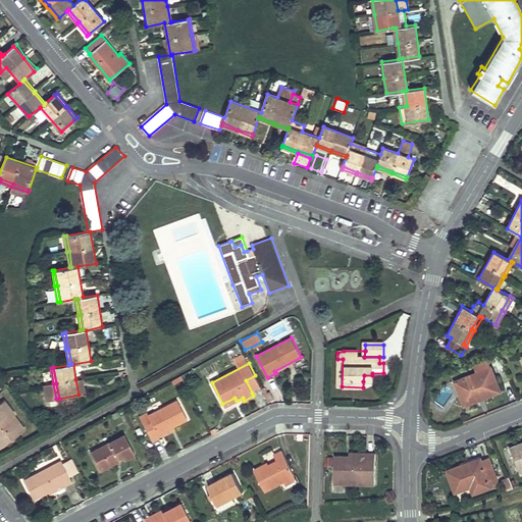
[(491,367),(456,381),(465,405),(501,390),(491,367)]
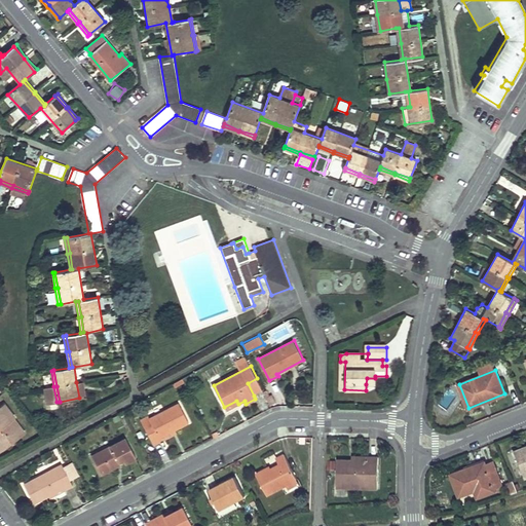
[(257,378),(248,383),(254,396),(263,390),(257,378)]
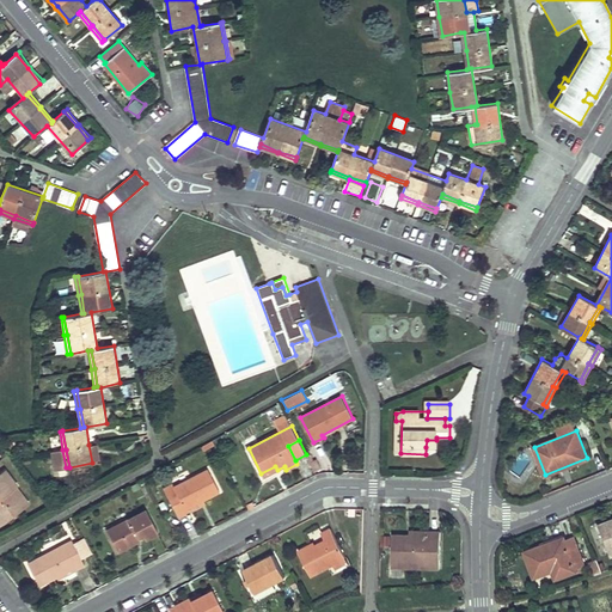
[(98,444),(89,445),(92,463),(102,461),(98,444)]
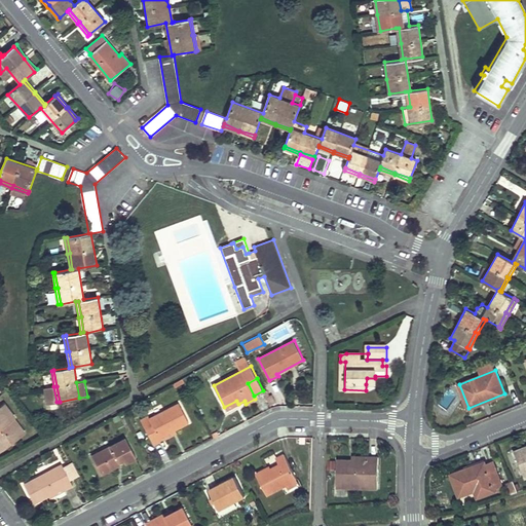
[(236,401),(224,407),(226,410),(238,404),(236,401)]
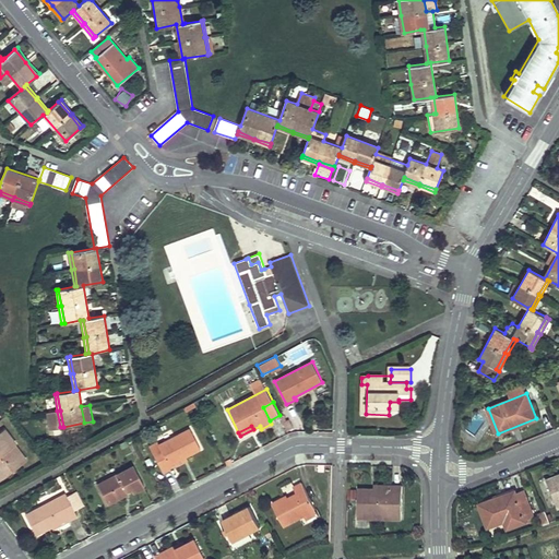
[(163,452),(155,456),(163,472),(171,467),(170,464),(186,456),(201,448),(190,428),(158,444),(163,452)]
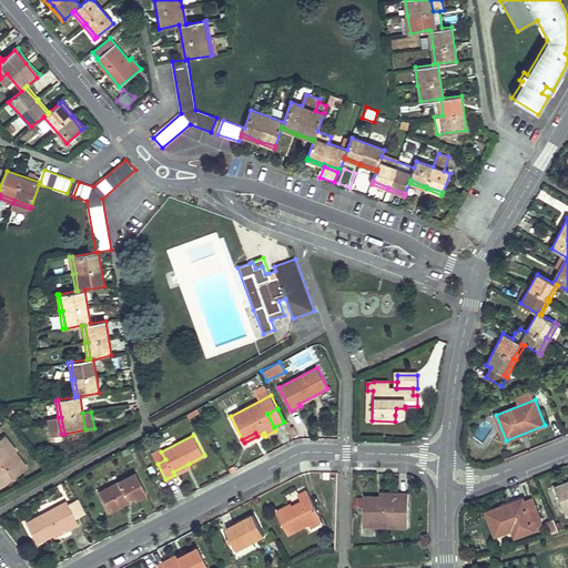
[(6,437),(0,440),(0,480),(1,483),(11,475),(13,477),(22,470),(10,455),(14,452),(14,450),(16,450),(6,437)]
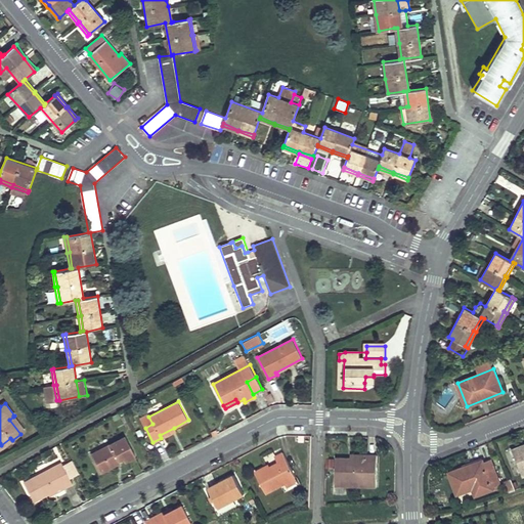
[(13,417),(9,420),(20,434),(25,430),(13,417)]
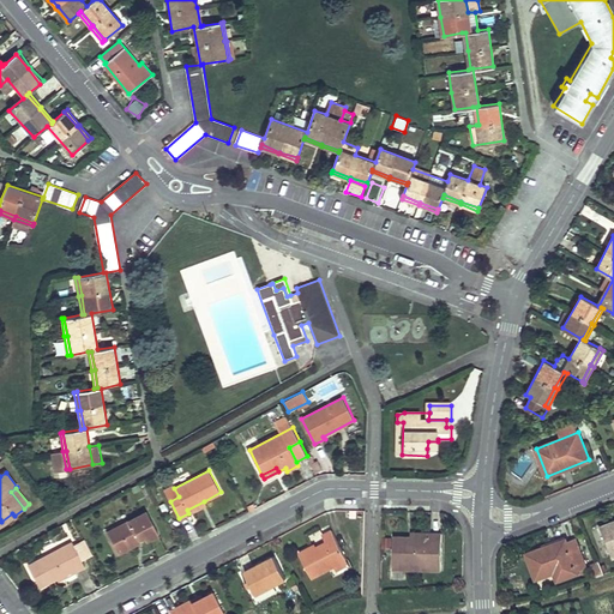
[(204,501),(187,510),(188,513),(206,505),(204,501)]
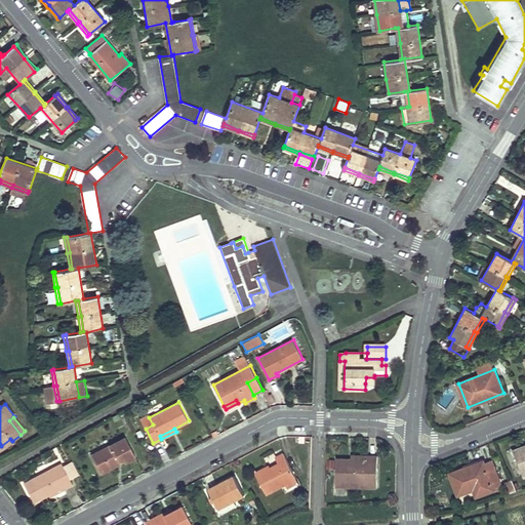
[(126,437),(92,455),(96,463),(99,461),(105,471),(117,465),(115,460),(117,459),(123,456),(125,461),(136,455),(126,437)]
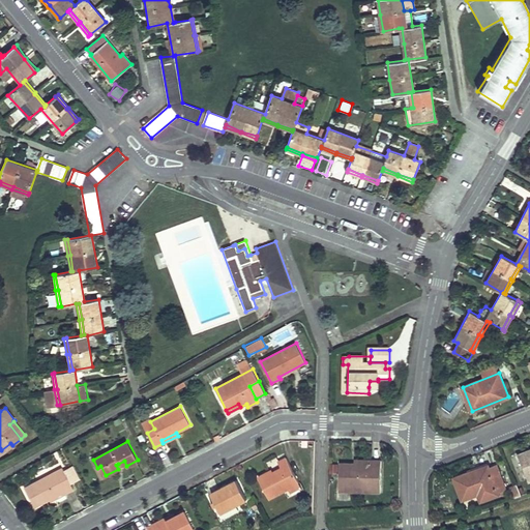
[(0,448),(0,453),(12,445),(10,443),(1,450),(0,448)]
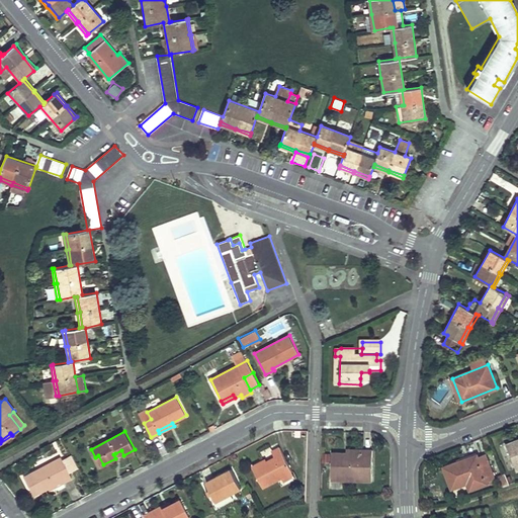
[(517,438),(506,444),(514,467),(517,465),(517,438)]
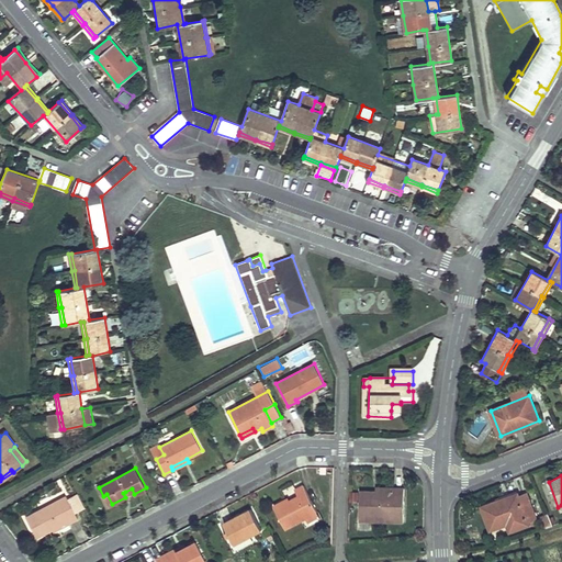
[(288,498),(274,506),(285,529),(306,518),(318,512),(304,484),(296,489),(300,496),(290,502),(288,498)]
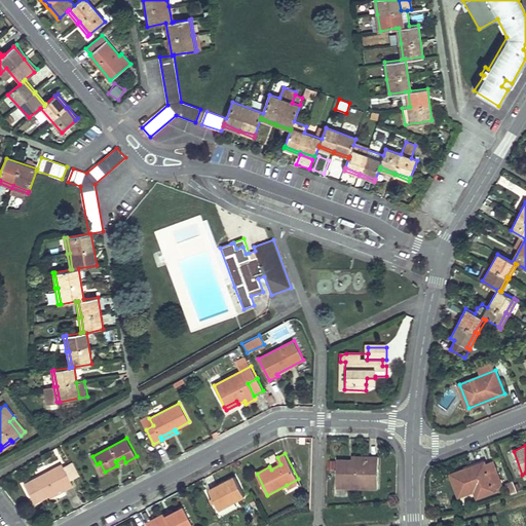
[(353,459),(338,459),(337,483),(367,484),(366,488),(378,488),(379,456),(367,456),(367,460),(353,459)]
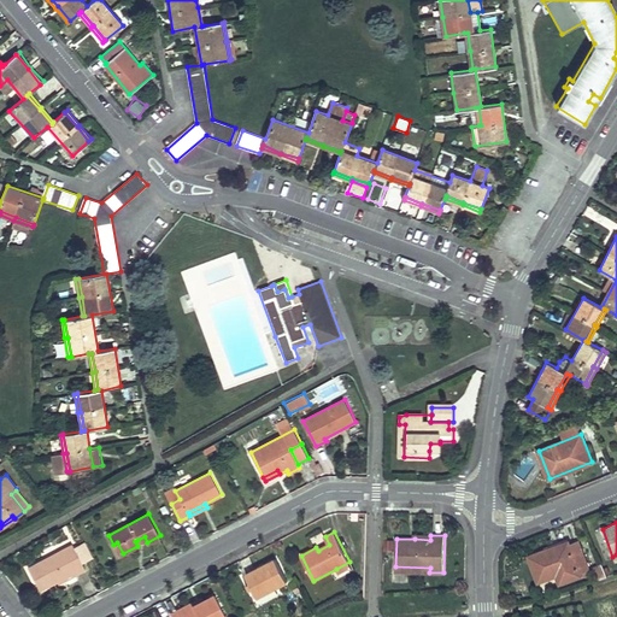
[(553,546),(529,556),(539,582),(558,575),(560,583),(581,576),(580,571),(589,568),(579,541),(569,545),(568,541),(558,545),(559,548),(554,550),(553,546)]
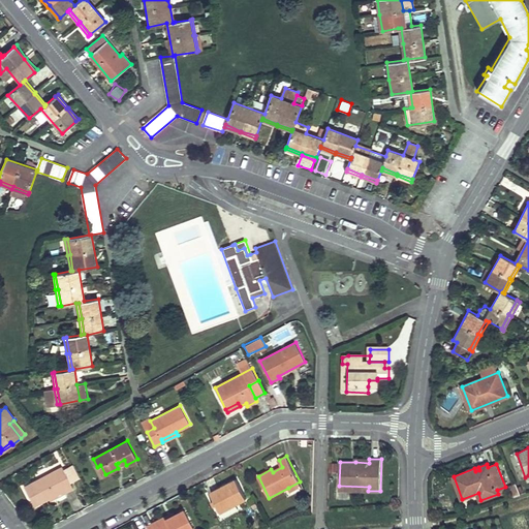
[(69,479),(71,483),(81,477),(73,465),(64,469),(69,479)]
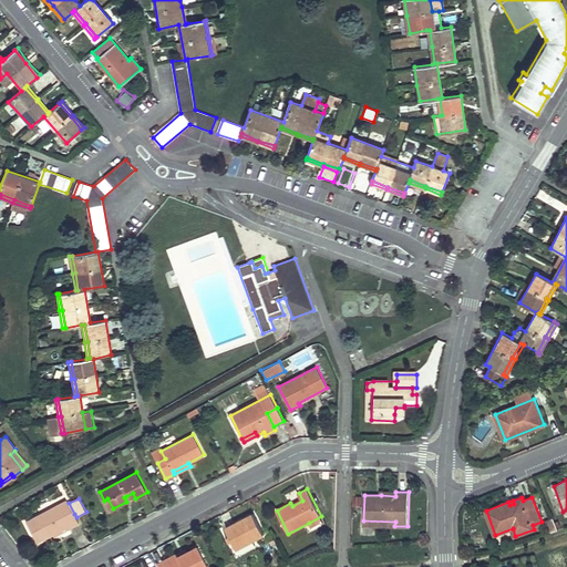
[(107,498),(104,501),(109,511),(113,508),(107,498)]
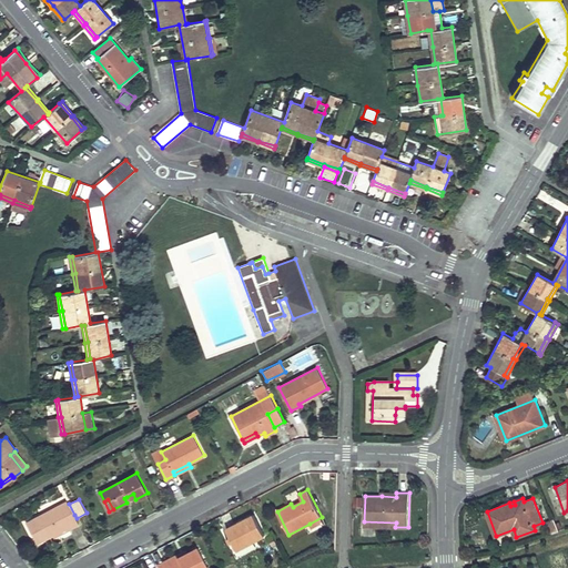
[(67,501),(27,523),(38,543),(54,534),(70,526),(71,529),(80,525),(77,518),(74,515),(69,504),(67,501)]
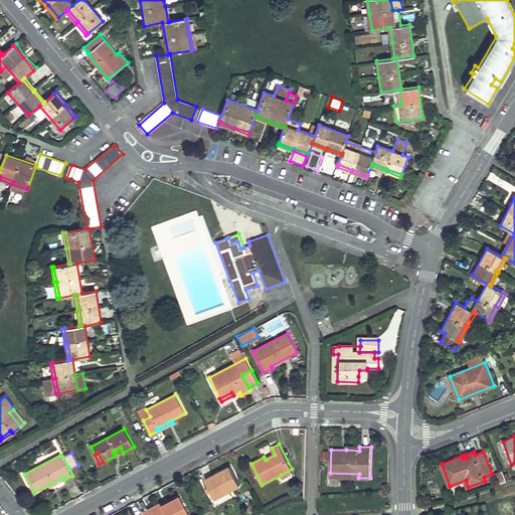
[(231,467),(206,480),(209,487),(206,488),(209,492),(211,491),(216,499),(241,486),(231,467)]
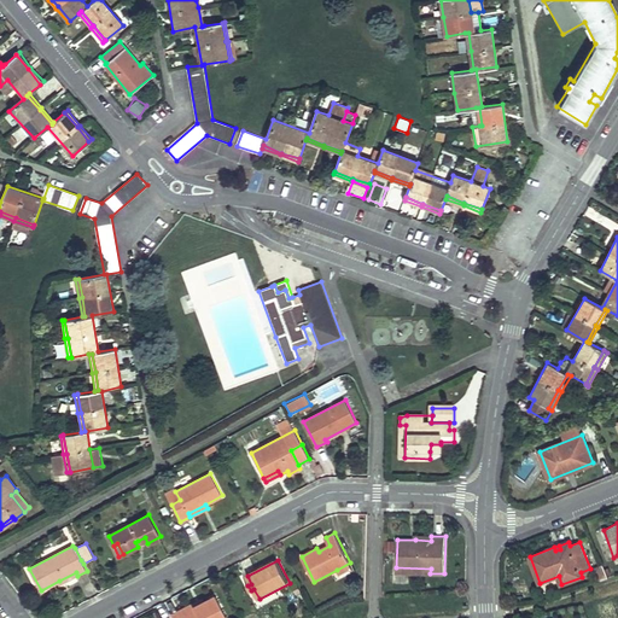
[(350,563),(337,570),(339,573),(353,567),(350,563)]
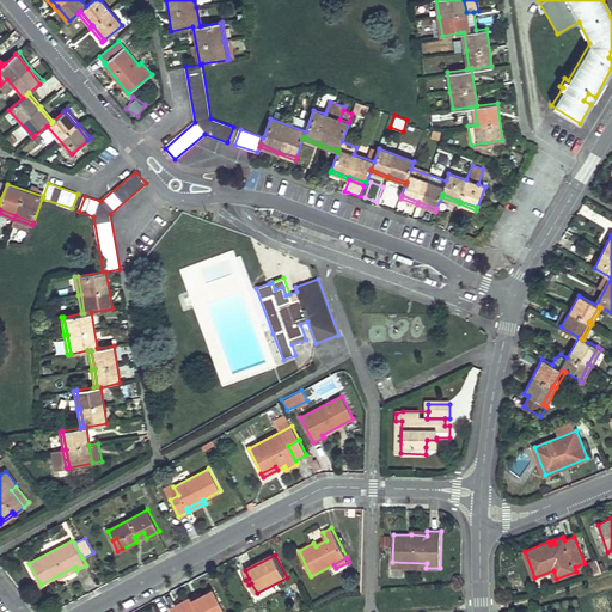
[(75,567),(59,575),(60,579),(77,570),(75,567)]
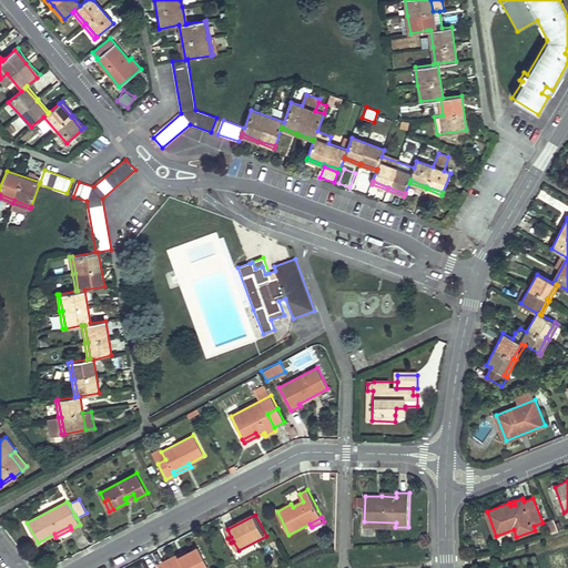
[(189,553),(159,567),(209,567),(199,548),(189,553)]
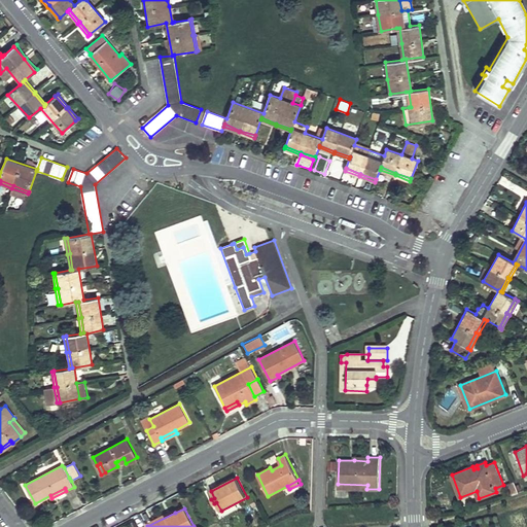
[(173,511),(146,524),(147,526),(175,513),(173,511)]
